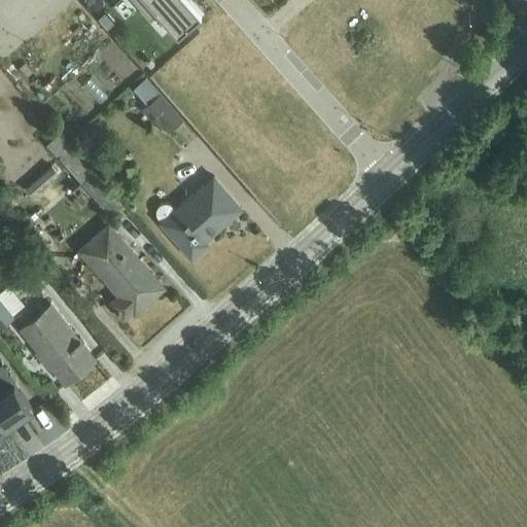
[(133,0),(171,42),(200,16),(184,0),(133,0)]
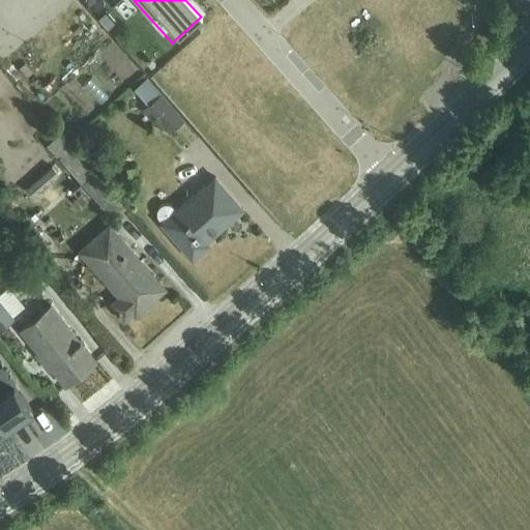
[(146,79),(135,89),(148,106),(142,111),(151,121),(158,115),(173,131),(184,122),(146,79)]
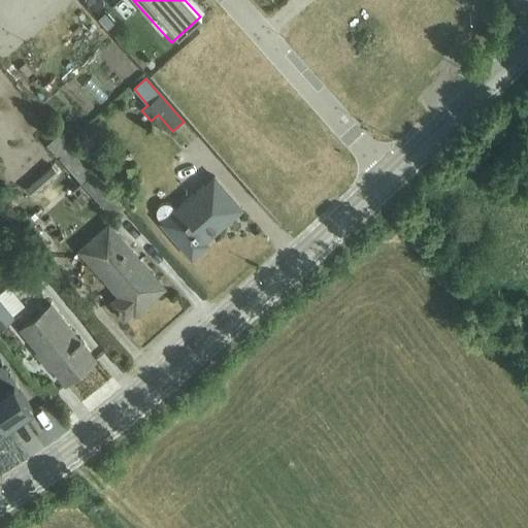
[(60,133),(46,145),(58,159),(54,162),(75,187),(80,182),(111,217),(123,207),(60,133)]
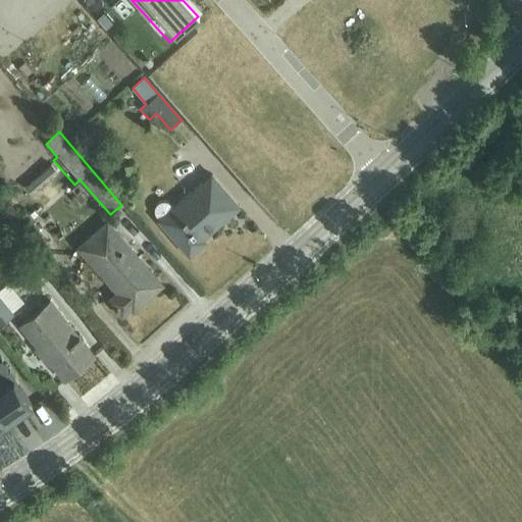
[(51,165),(25,187),(33,195),(58,173),(51,165)]
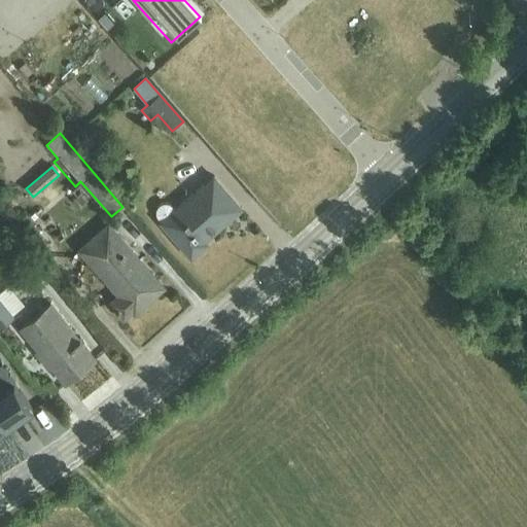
[(156,210),(155,215),(157,219),(191,258),(207,245),(205,242),(242,209),(213,176),(174,209),(171,206),(168,204),(164,204),(159,206),(156,210)]
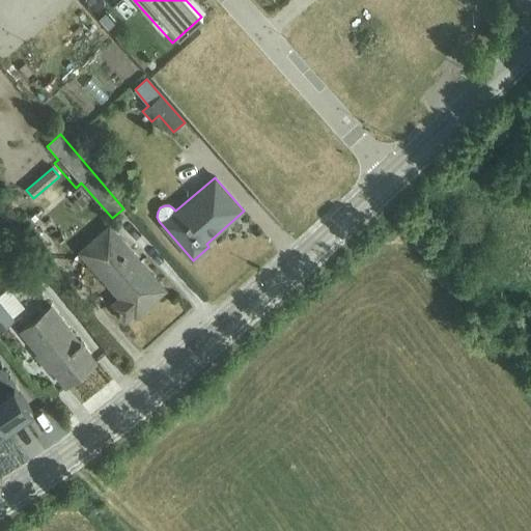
[(108,226),(77,252),(117,299),(111,305),(124,320),(134,312),(136,315),(152,301),(149,298),(161,287),(108,226)]
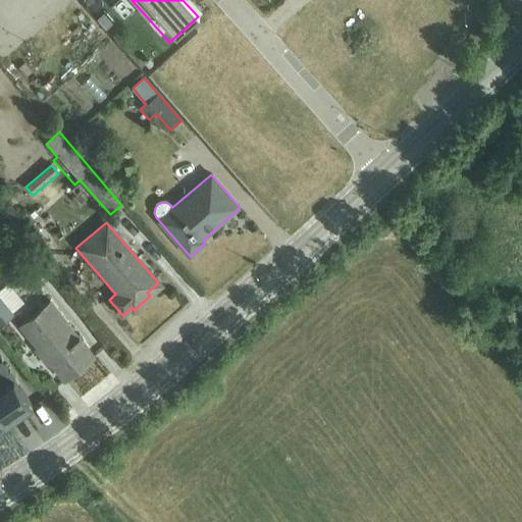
[(0,325),(14,314),(0,296),(0,325)]
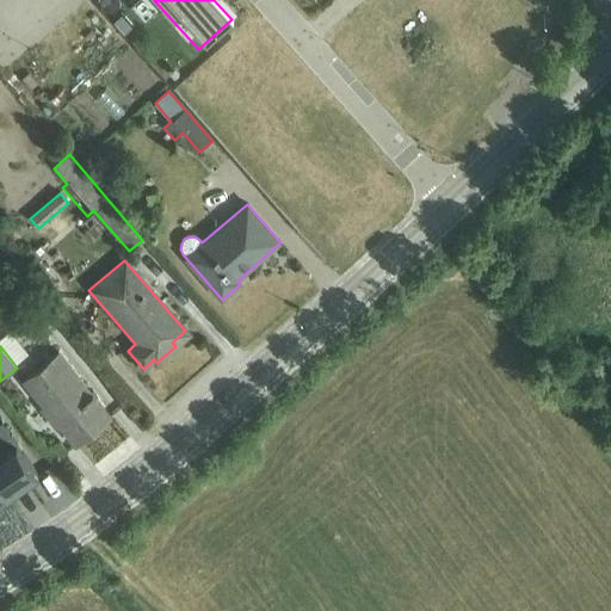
[(55,351),(23,378),(78,446),(111,420),(55,351)]
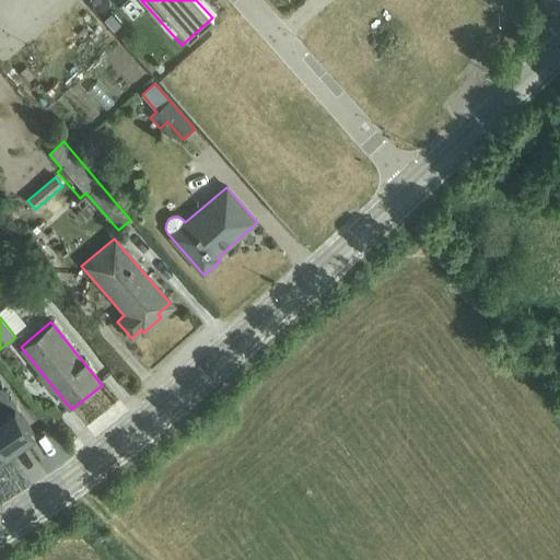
[(0,388),(0,448),(6,457),(35,436),(1,388),(0,388)]
